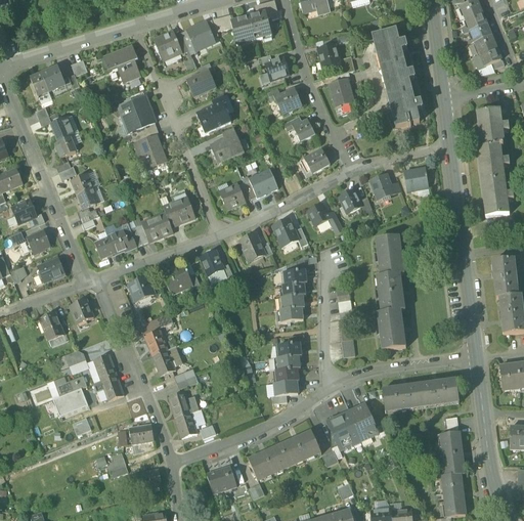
[(271,15),(272,18),(278,16),(274,0),(255,5),(258,14),(265,12),(267,16),(271,15)]
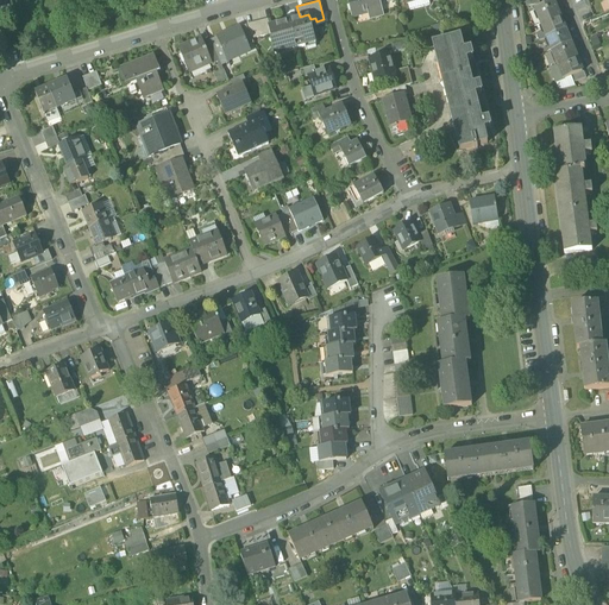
[(370,16),(383,12),(380,0),(350,0),(353,13),(369,10),(370,16)]
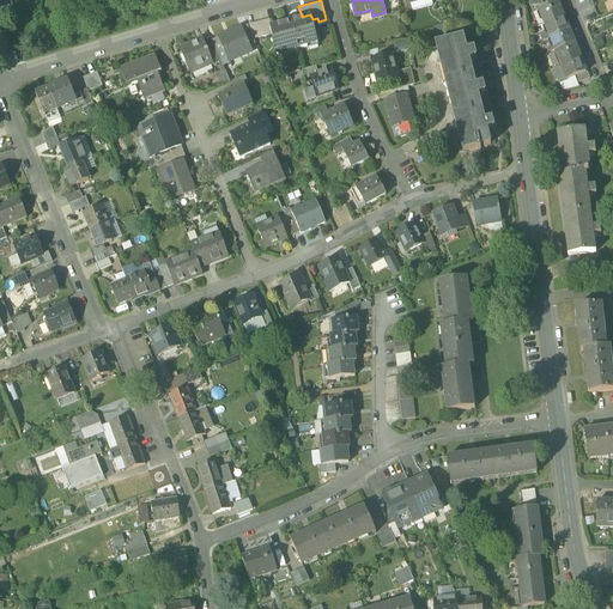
[(545,20),(563,13),(557,0),(554,0),(539,7),(545,20)]
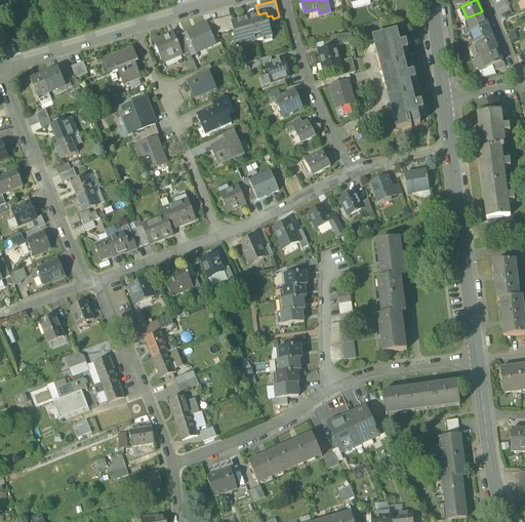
[(460,19),(467,17),(461,6),(456,8),(460,19)]
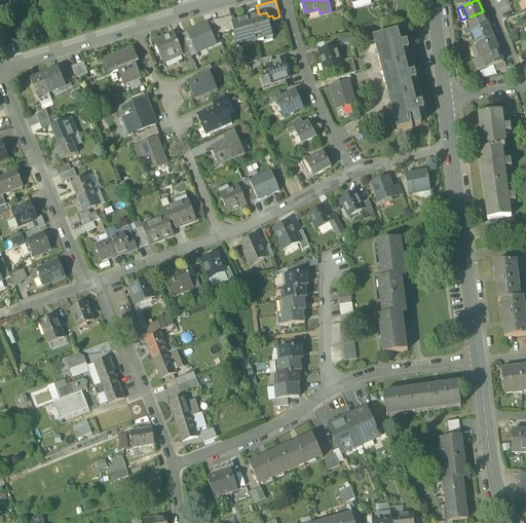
[(470,24),(473,30),(488,24),(483,11),(467,17),(470,24)]
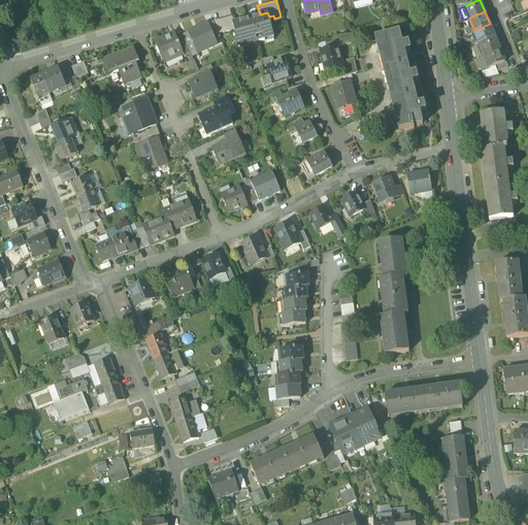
[(234,26),(239,43),(240,43),(239,41),(256,37),(257,39),(265,37),(265,35),(272,33),(273,35),(273,34),(269,17),(267,12),(260,14),(233,21),(234,26)]
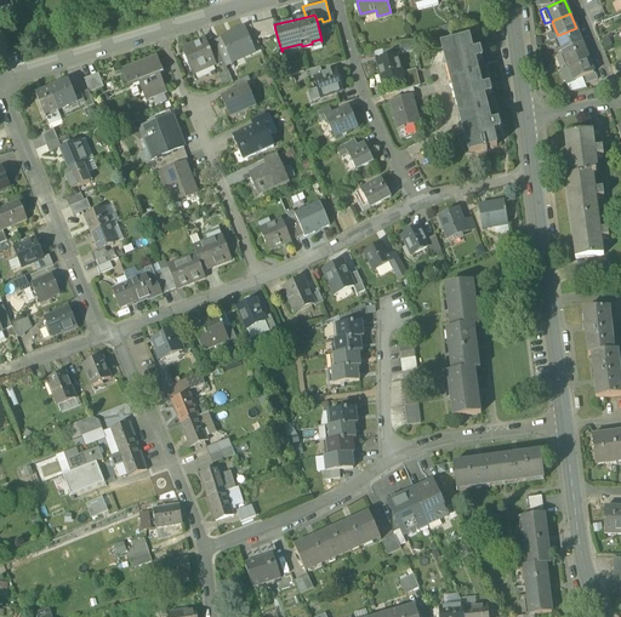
[(258,21),(251,23),(245,26),(252,44),(258,40),(257,35),(262,34),(275,30),(274,24),(273,17),(258,21)]
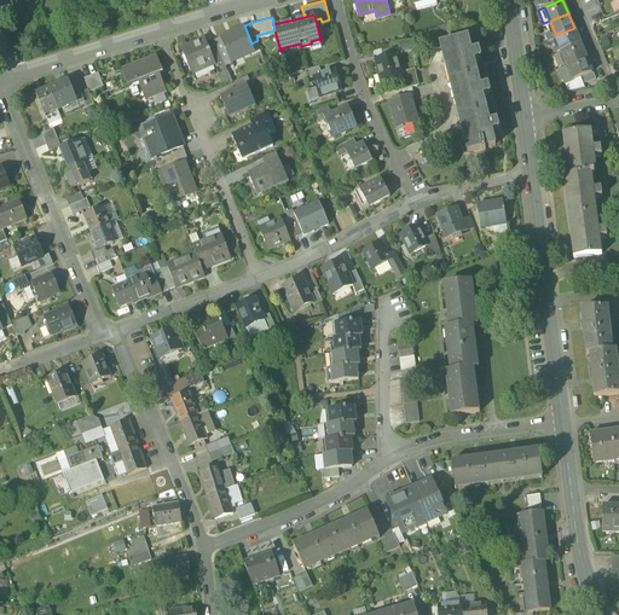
[(455,28),(453,21),(438,24),(439,32),(455,28)]
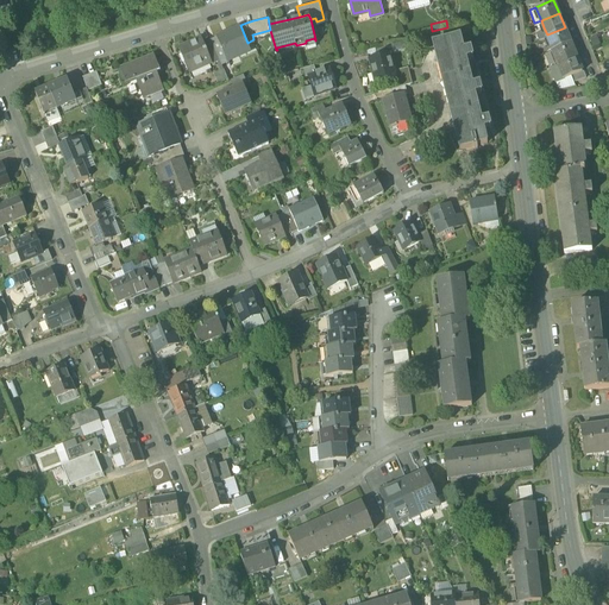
[(218,35),(227,57),(250,48),(248,43),(240,25),(218,35)]
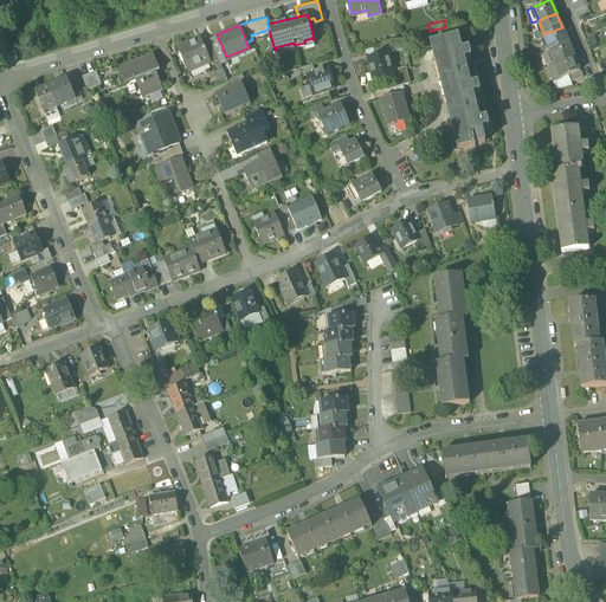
[(533,31),(536,38),(545,34),(541,27),(533,31)]
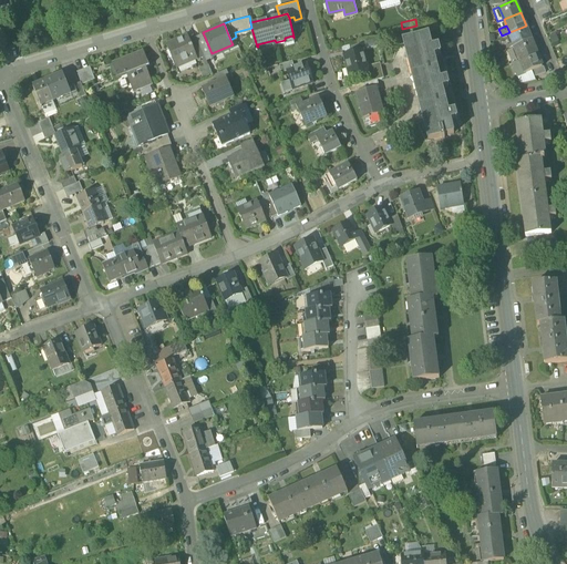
[(509,32),(515,45),(532,38),(526,26),(509,32)]
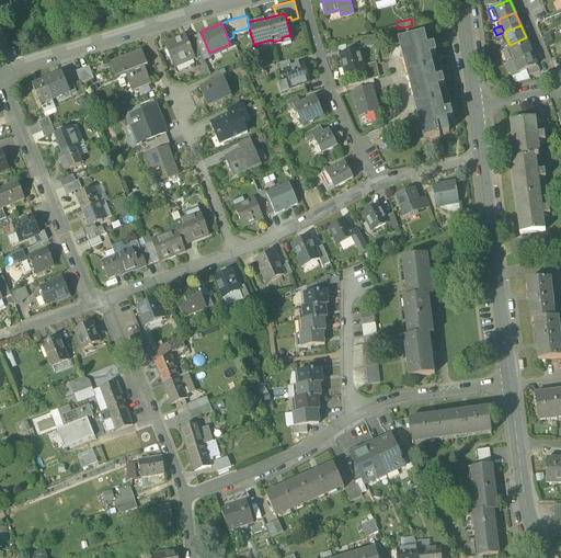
[(550,30),(542,33),(546,43),(553,40),(550,30)]
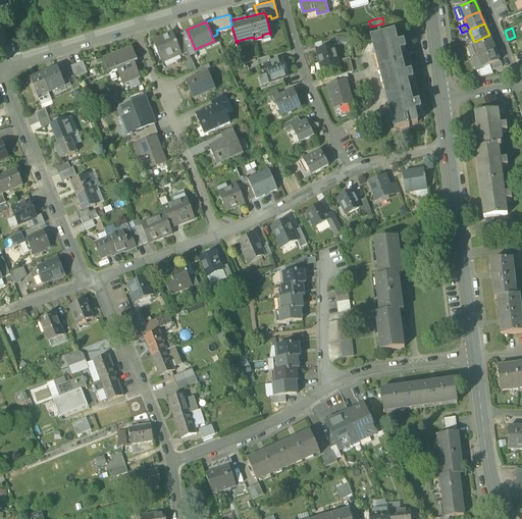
[(187,30),(181,32),(180,31),(173,34),(180,49),(179,49),(180,52),(189,49),(190,52),(195,49),(187,30)]
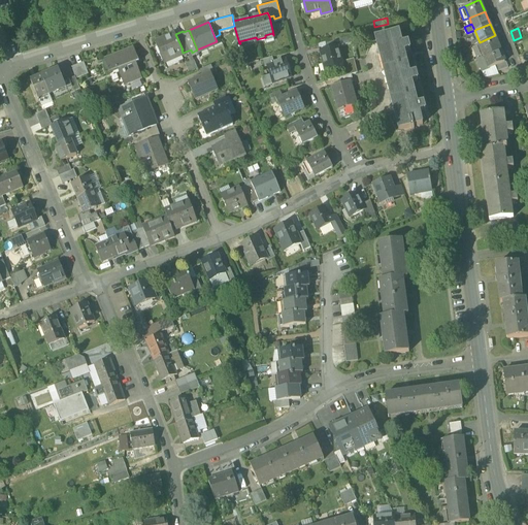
[(375,36),(383,64),(406,57),(403,44),(409,42),(407,36),(401,38),(399,30),(375,36)]
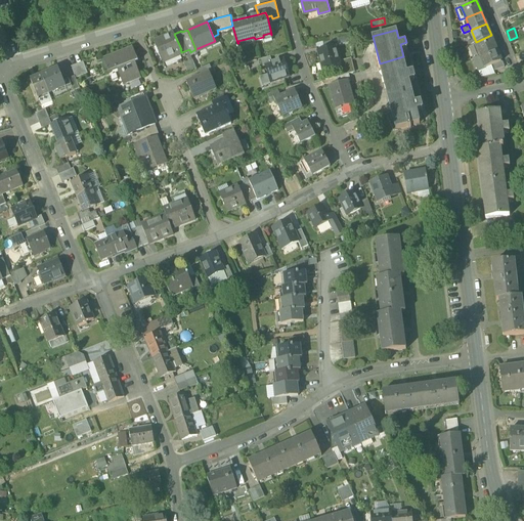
[(154,39),(162,57),(180,49),(181,49),(174,34),(173,31),(154,39)]
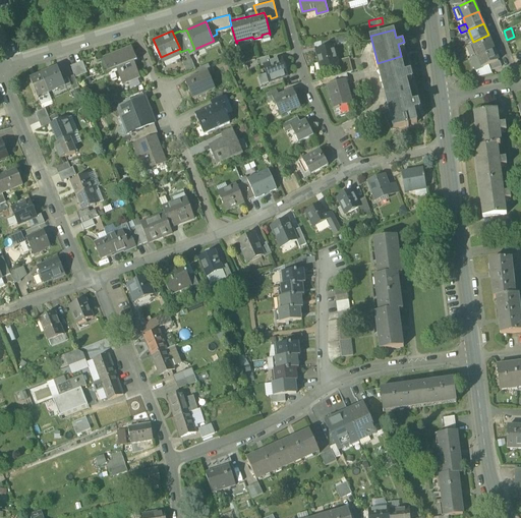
[(345,34),(338,36),(339,42),(347,40),(345,34)]
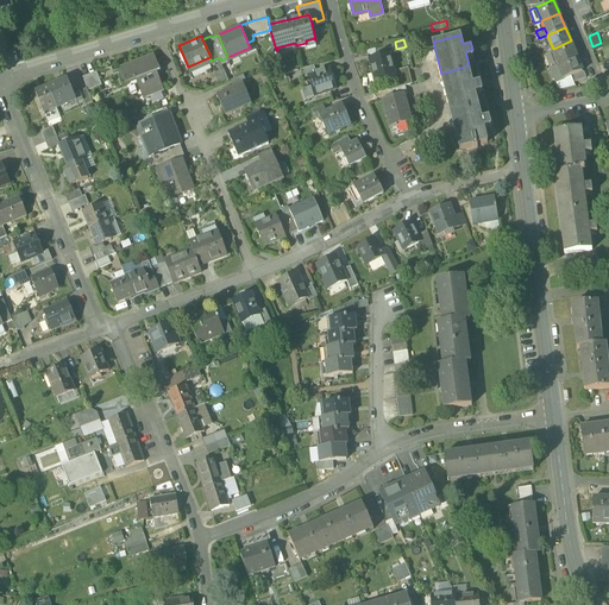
[(553,49),(558,62),(576,55),(571,41),(553,49)]
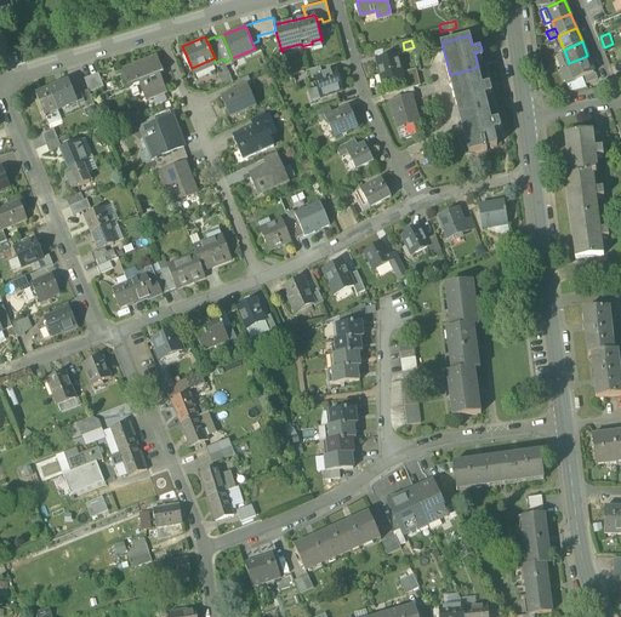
[(143,78),(149,96),(166,89),(160,72),(164,70),(157,52),(123,66),(127,79),(141,74),(143,78)]
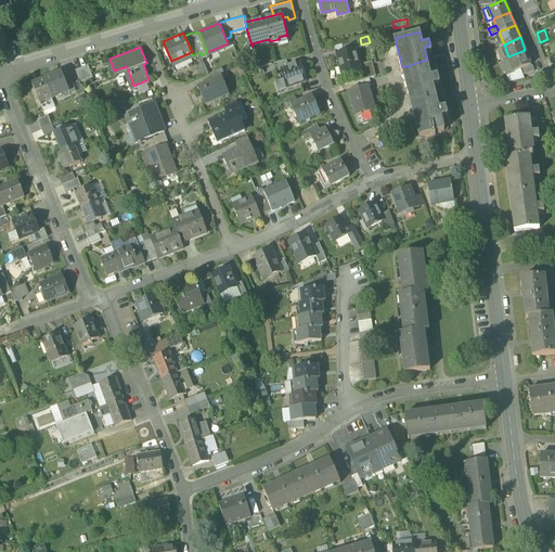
[(336,66),(338,74),(361,68),(359,62),(355,47),(337,51),(340,65),(336,66)]
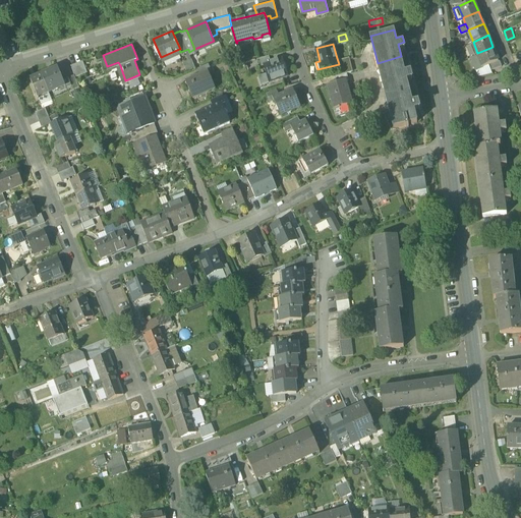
[(498,59),(493,47),(477,53),(470,56),(475,69),(483,65),(488,62),(498,59)]
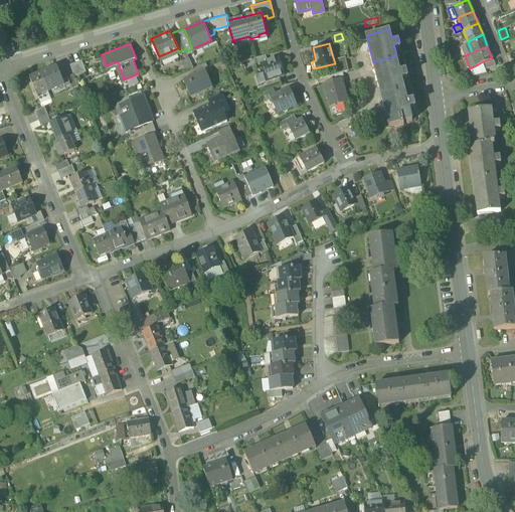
[(252,55),(255,64),(262,62),(261,61),(268,59),(266,53),(252,55)]
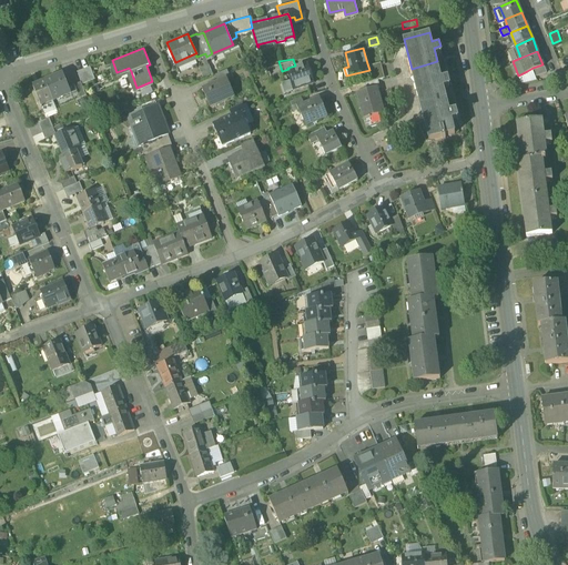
[(369,70),(372,79),(378,77),(385,76),(381,60),(367,63),(369,70)]
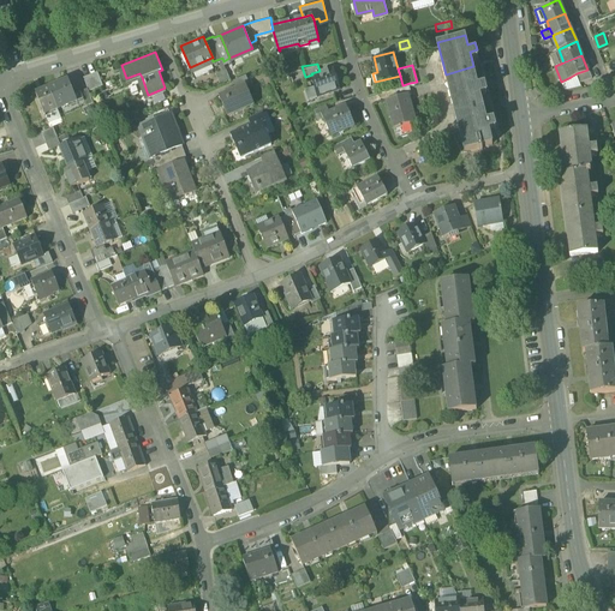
[(230,76),(226,66),(215,71),(220,81),(230,76)]
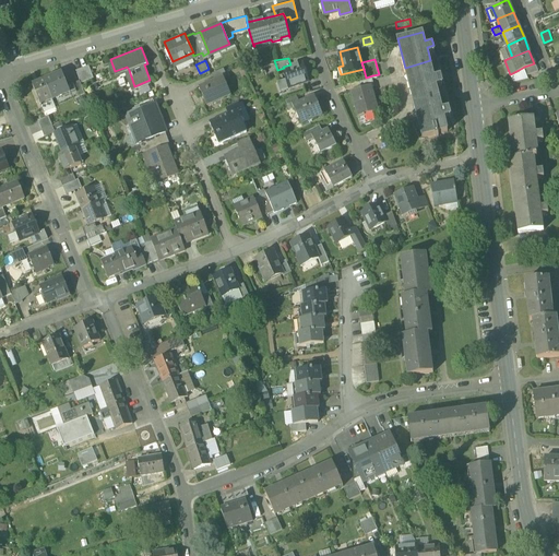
[(286,75),(289,85),(308,79),(302,60),(290,64),(283,67),(284,68),(286,75)]
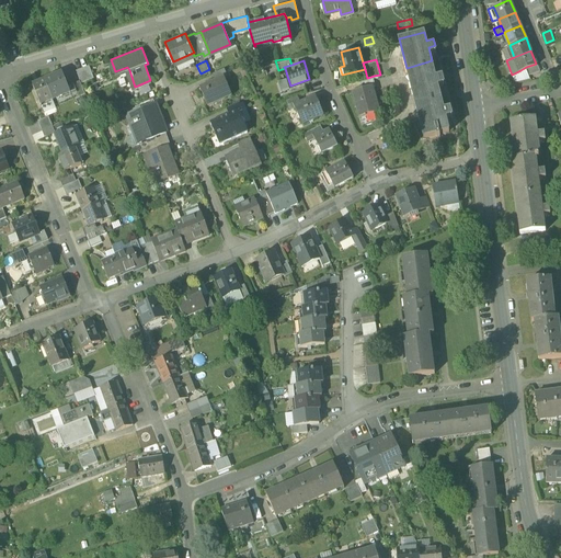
[(407,68),(416,103),(442,97),(438,82),(444,81),(442,72),(435,73),(432,60),(407,68)]
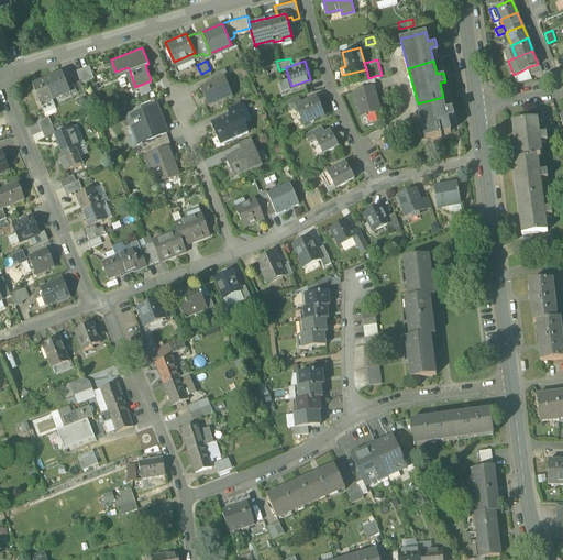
[(76,68),(80,78),(74,80),(76,87),(78,94),(85,91),(80,80),(95,75),(89,63),(76,68)]
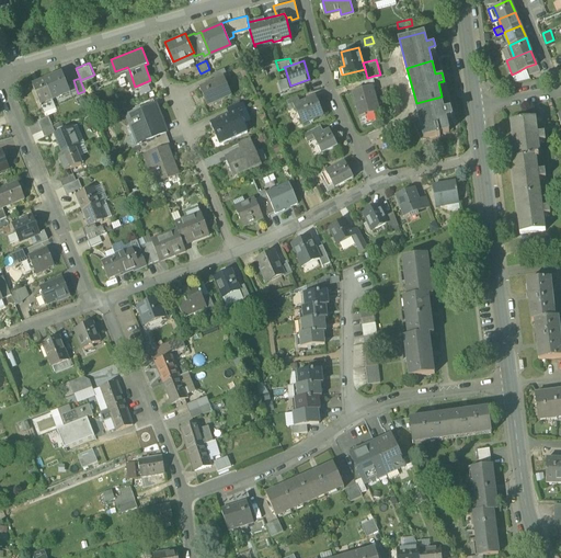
[(526,67),(528,73),(540,68),(537,63),(536,64),(526,67)]
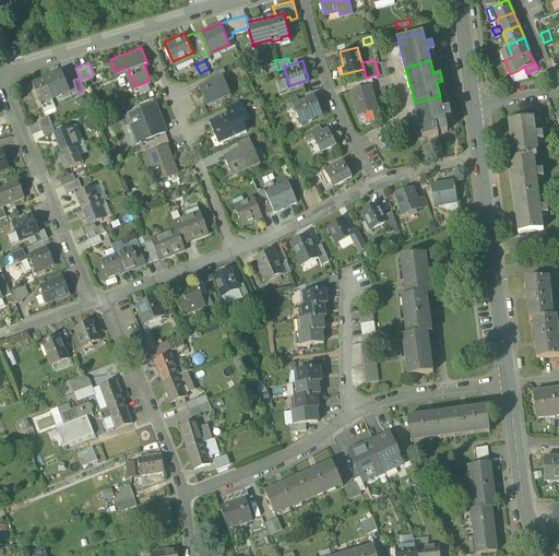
[(212,71),(214,78),(223,74),(227,73),(224,66),(212,71)]
